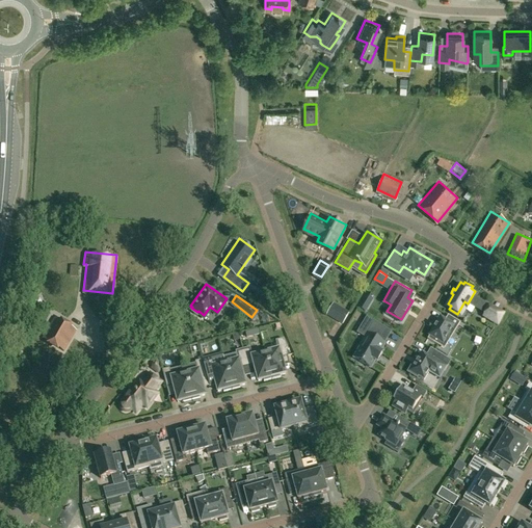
[(334,299),(326,311),(343,321),(349,309),(335,299),(334,299)]
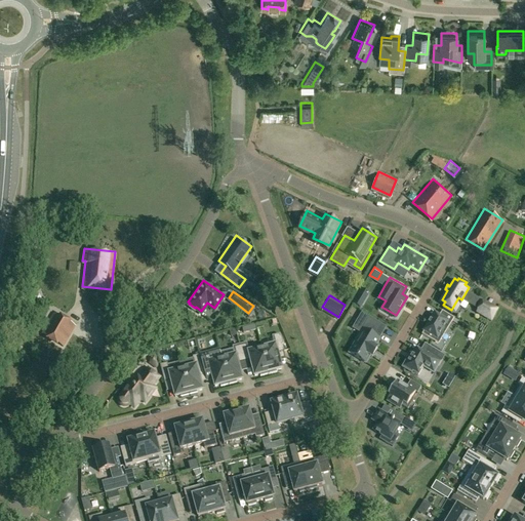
[(360,306),(363,301),(356,296),(353,302),(360,306)]
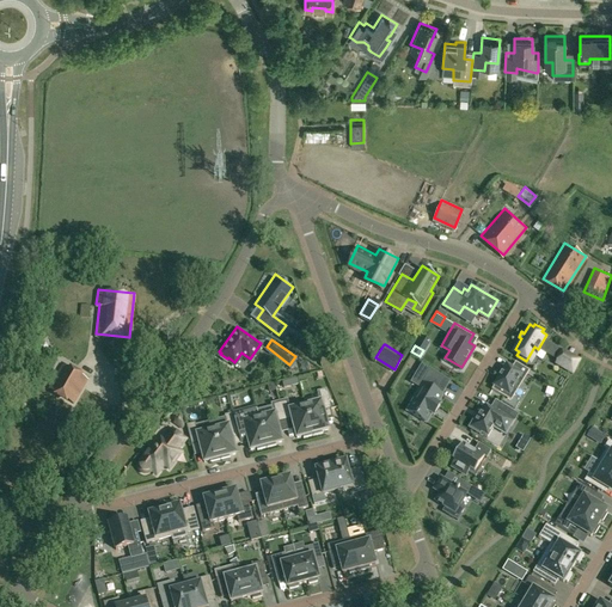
[(557,359),(573,368),(577,360),(562,350),(557,359)]
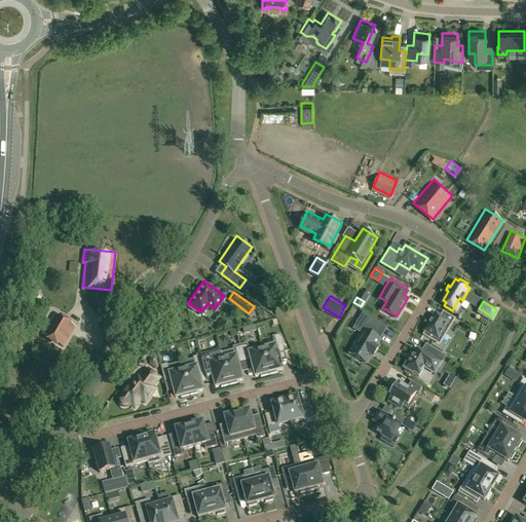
[(455,315),(443,308),(440,313),(436,310),(428,321),(429,322),(422,332),(440,342),(455,315)]
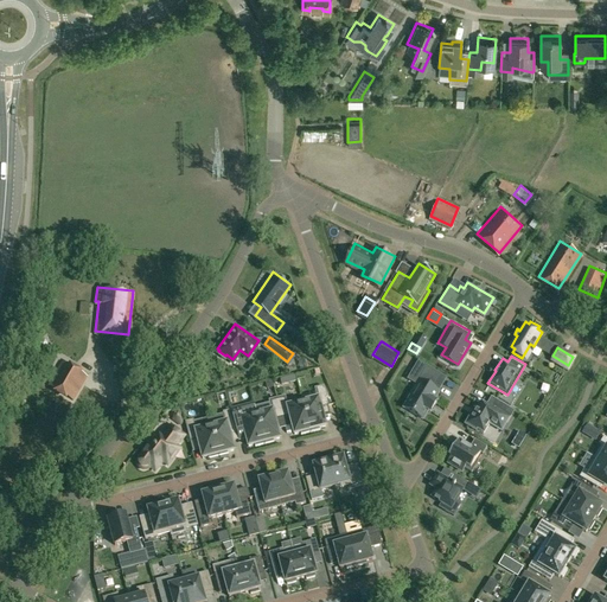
[(74,396),(87,372),(63,358),(49,382),(74,396)]
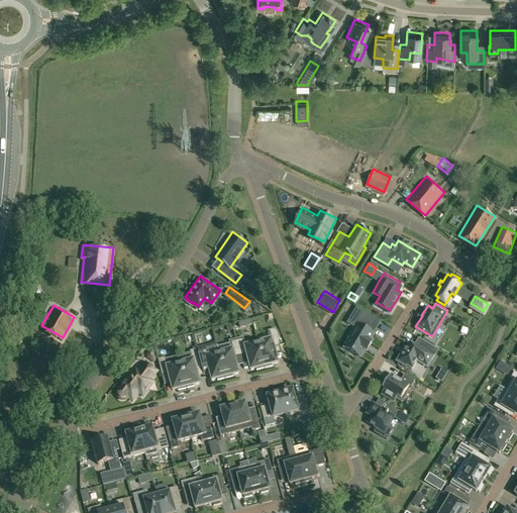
[(368,327),(375,316),(356,305),(353,310),(360,314),(348,334),(350,335),(345,344),(359,353),(364,346),(367,347),(371,339),(369,338),(373,331),(368,327)]
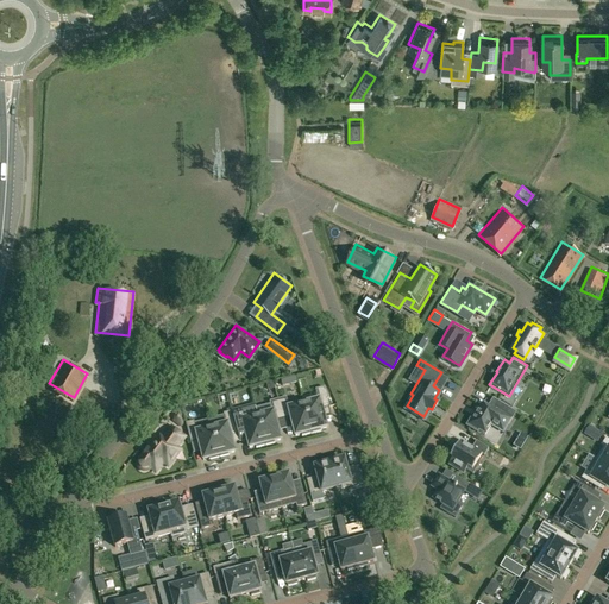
[(303,401),(312,431),(321,428),(320,426),(326,425),(321,406),(330,403),(327,395),(328,395),(326,387),(325,387),(325,384),(315,385),(319,397),(303,401)]
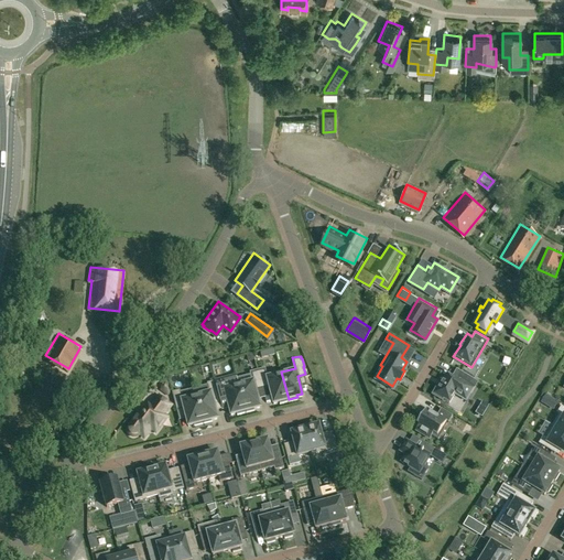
[(289,399),(281,372),(268,375),(266,365),(257,367),(262,389),(270,387),(273,400),(279,399),(280,401),(289,399)]
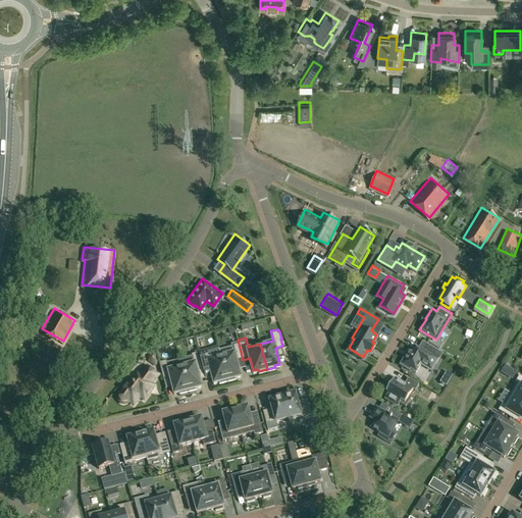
[(243,360),(238,340),(231,341),(233,351),(221,354),(227,379),(236,377),(236,375),(241,374),(237,362),(243,360)]
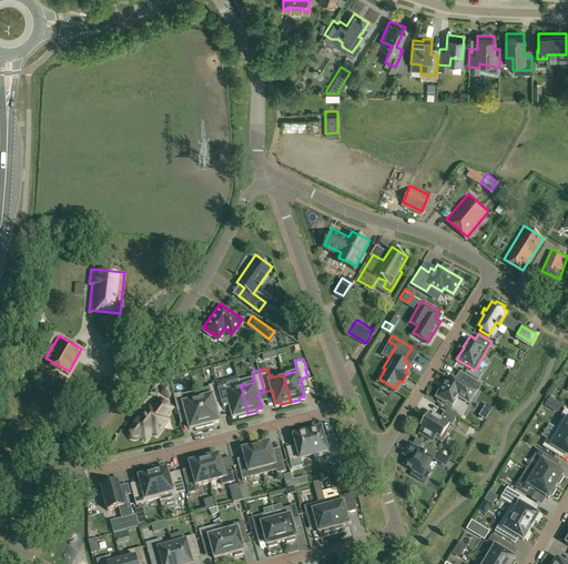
[(460,380),(450,373),(443,385),(442,384),(435,394),(445,401),(446,399),(453,402),(458,393),(469,400),(480,381),(465,372),(460,380)]
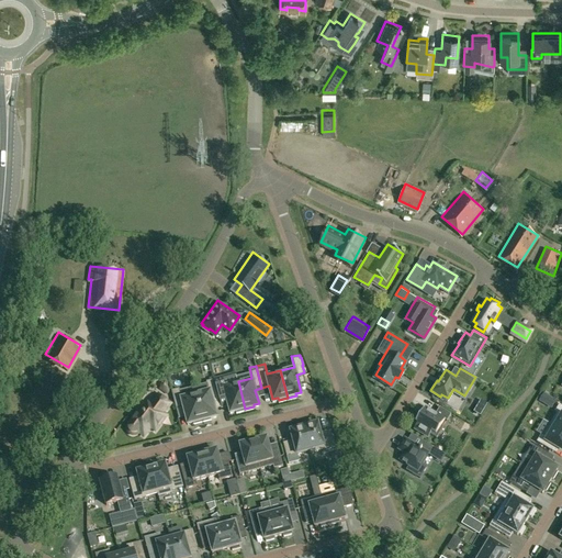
[(236,411),(245,409),(235,371),(222,374),(214,376),(220,399),(226,397),(229,411),(235,409),(236,411)]
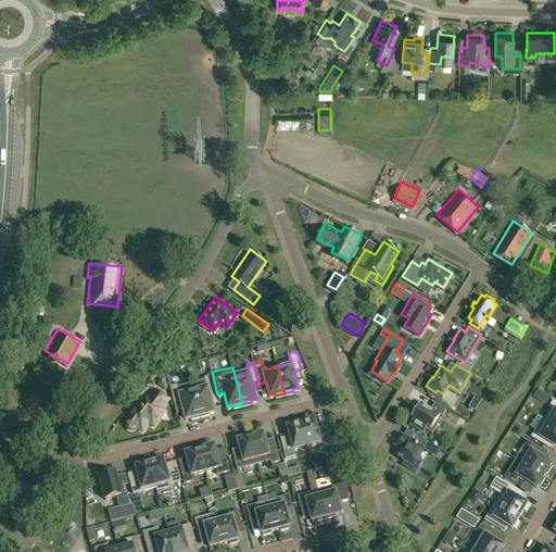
[(217,394),(212,372),(204,374),(206,385),(193,388),(200,415),(209,413),(209,411),(214,410),(211,397),(217,394)]
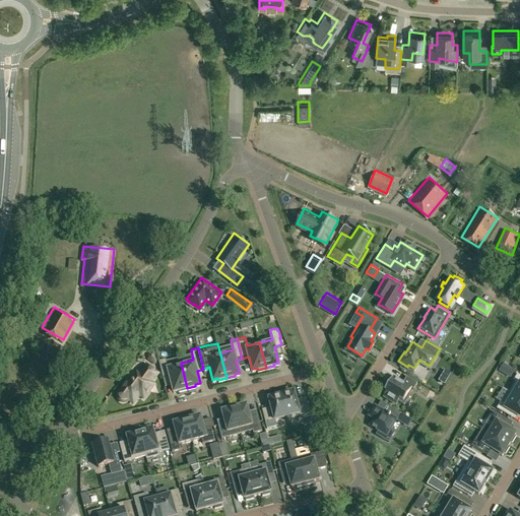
[(187,388),(181,363),(168,366),(166,357),(158,358),(163,375),(169,374),(174,389),(179,388),(179,390),(187,388)]
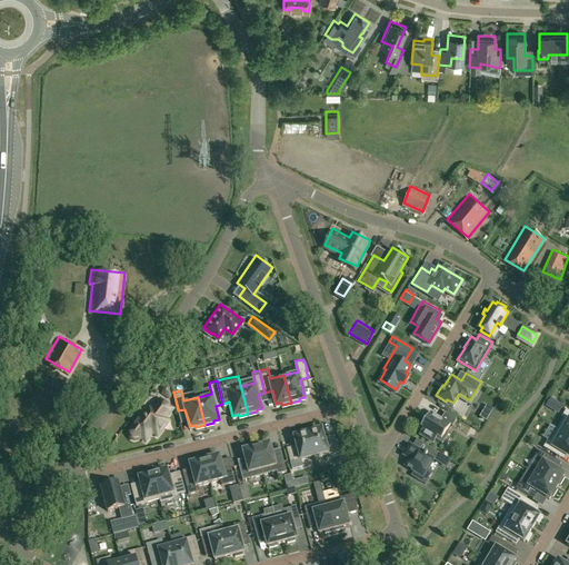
[(140,413),(130,426),(130,428),(129,432),(130,434),(132,435),(135,436),(137,436),(139,435),(141,434),(141,435),(148,426),(157,433),(163,425),(160,423),(172,406),(160,396),(152,407),(149,405),(142,414),(140,413)]
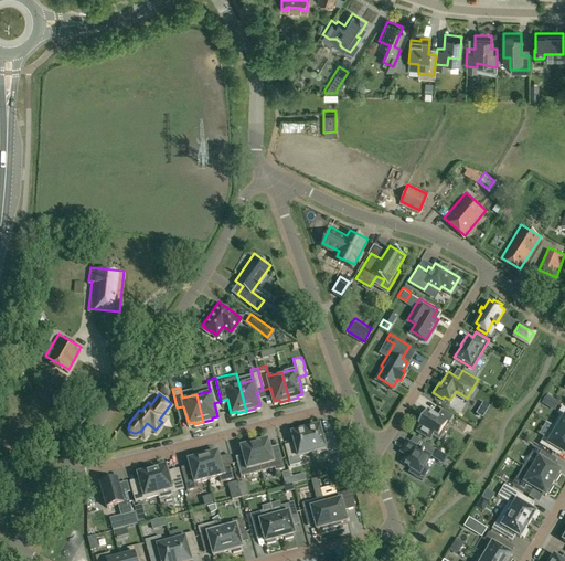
[(560,400),(555,397),(550,405),(554,408),(560,400)]
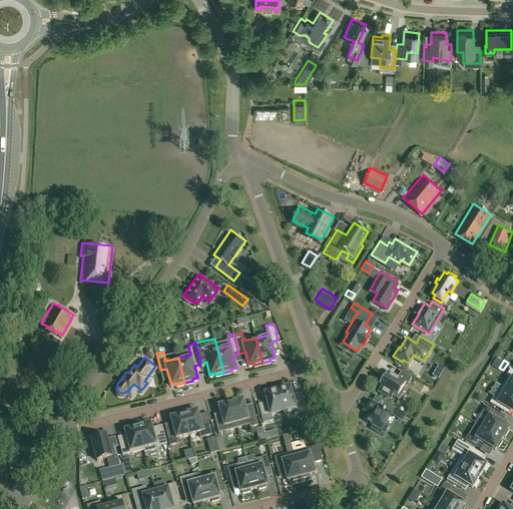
[(439,377),(446,366),(440,362),(433,373),(439,377)]
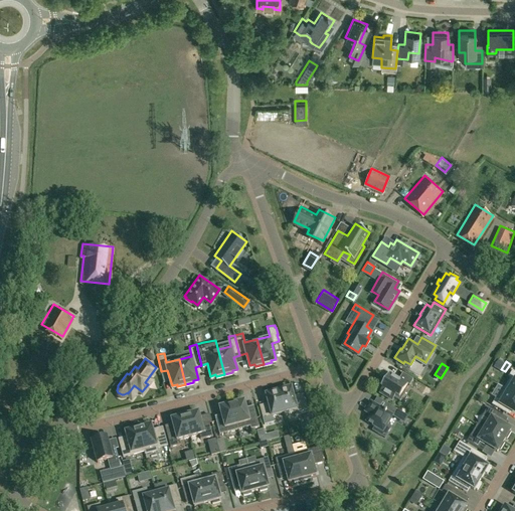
[(514,368),(512,367),(509,374),(510,375),(504,385),(514,392),(514,368)]
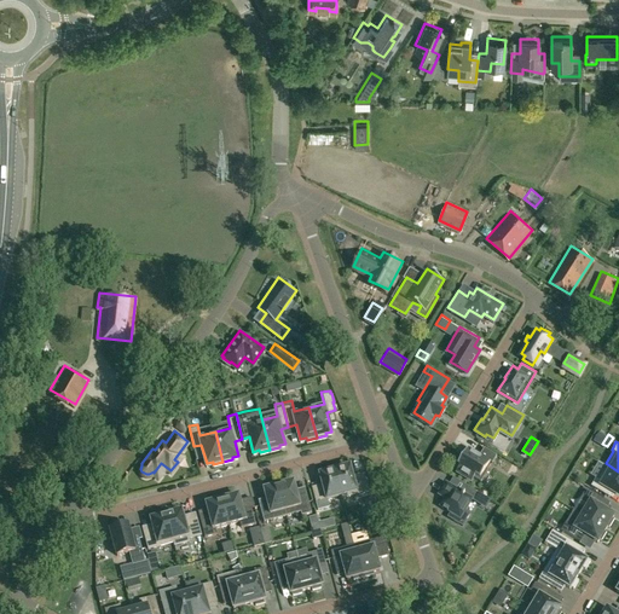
[(480,452),(468,445),(463,452),(461,451),(453,463),(458,465),(457,469),(470,478),(473,474),(481,479),(489,467),(486,465),(490,458),(492,461),(497,452),(484,445),(480,452)]
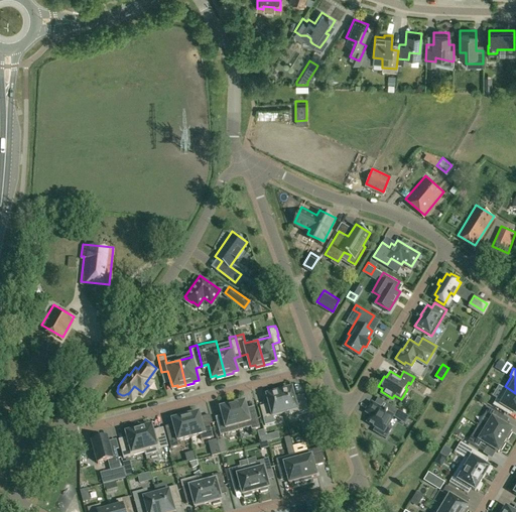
[(425,381),(421,388),(432,394),(436,388),(425,381)]
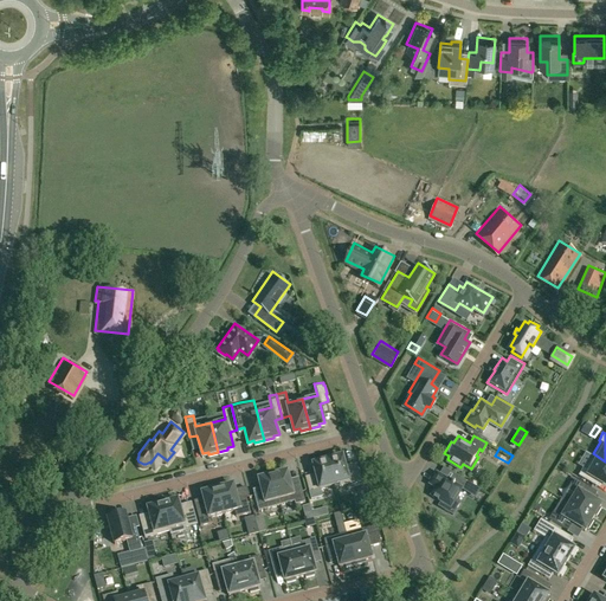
[(335,484),(362,477),(358,459),(345,463),(342,453),(328,457),(335,484)]
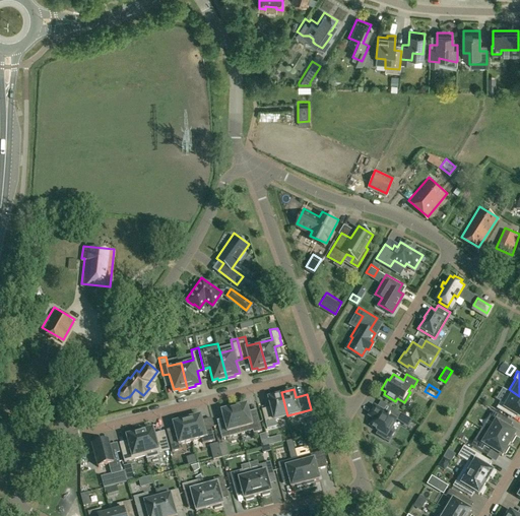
[(519,396),(509,389),(503,400),(501,399),(497,405),(509,412),(512,407),(519,411),(519,396)]
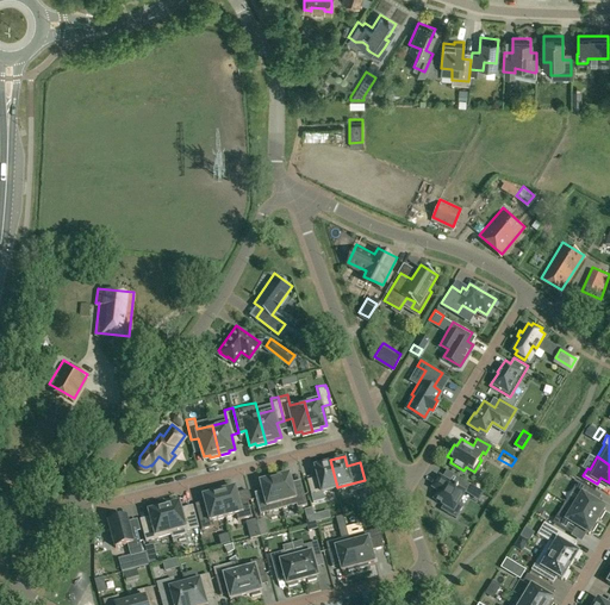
[(336,487),(337,487),(330,460),(315,463),(317,474),(306,476),(311,492),(336,485),(336,487)]
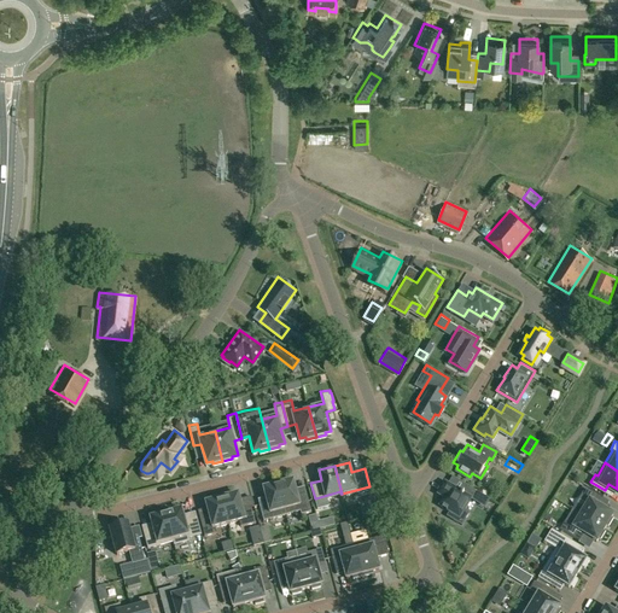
[(278,482),(286,512),(299,508),(301,511),(310,508),(305,489),(297,491),(293,478),(293,477),(292,477),(292,478),(291,478),(290,476),(281,478),(283,480),(278,482)]
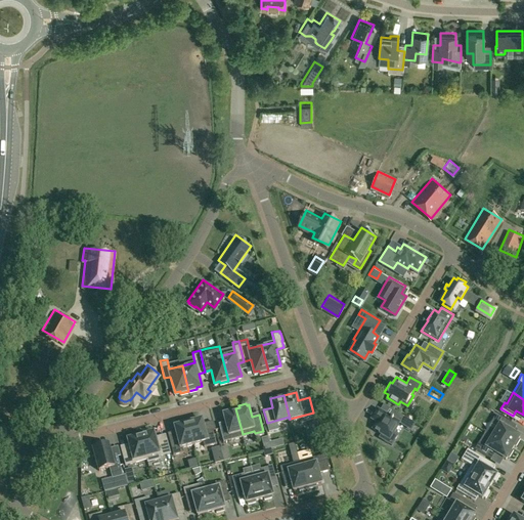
[(377,420),(373,426),(382,431),(379,435),(391,442),(397,433),(392,430),(399,420),(400,421),(404,415),(392,406),(389,414),(378,406),(372,417),(377,420)]
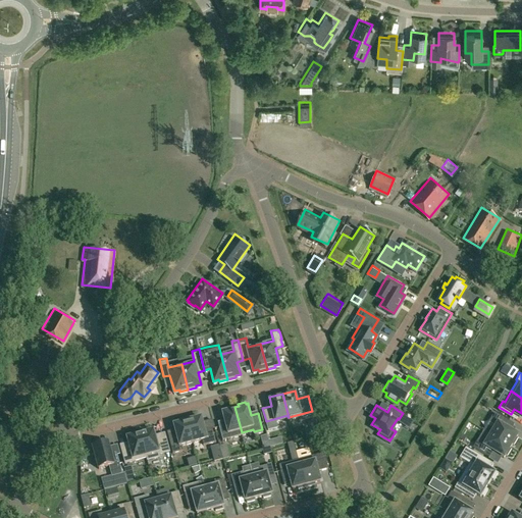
[(242,432),(235,407),(230,408),(230,406),(223,407),(224,410),(223,410),(222,410),(222,411),(225,422),(219,423),(222,437),(242,432)]
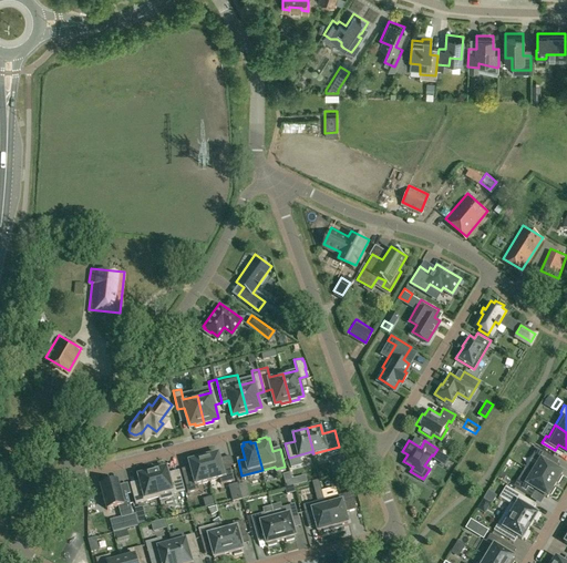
[(537,446),(533,453),(538,457),(532,468),(555,482),(556,480),(558,481),(563,473),(560,472),(562,470),(547,461),(550,453),(537,446)]
